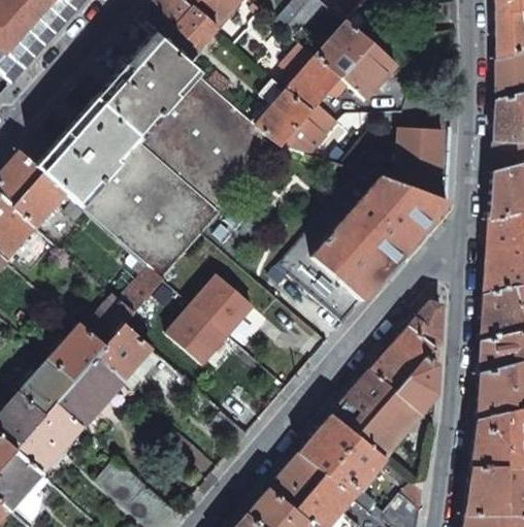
[(0,0),(0,69),(13,81),(85,0),(0,0)]
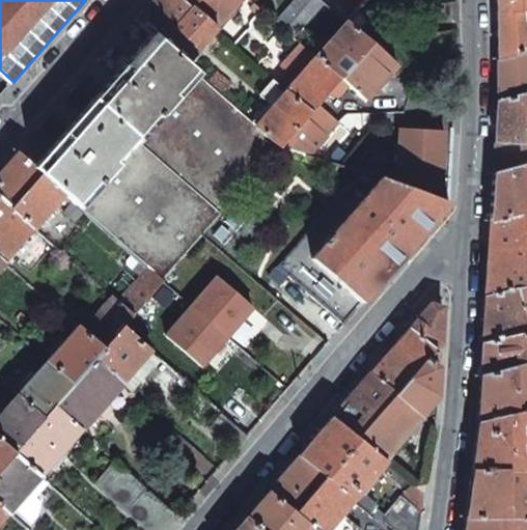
[(188,61),(218,28),(186,0),(155,0),(139,19),(155,32),(188,61)]
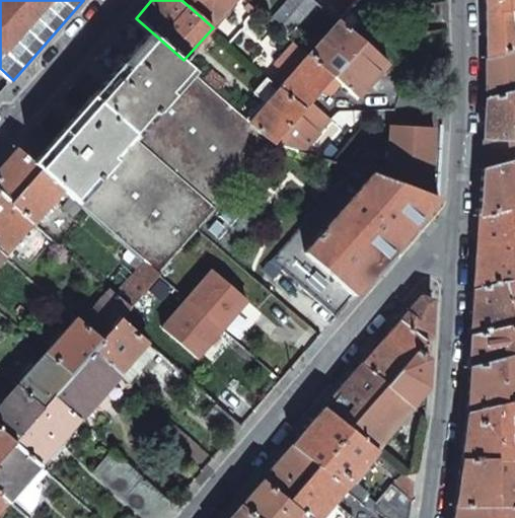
[(181,0),(213,27),(236,0),(181,0)]
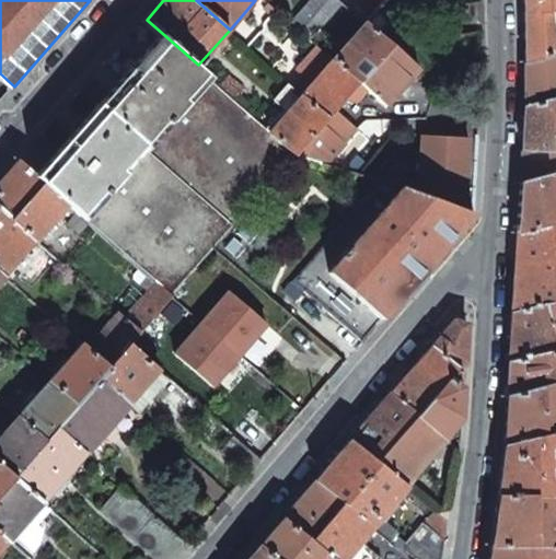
[(314,0),(296,23),(312,37),(345,1),(344,0),(314,0)]
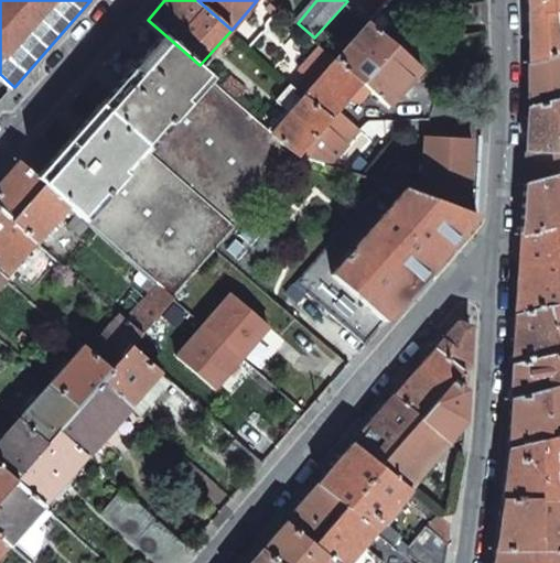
[(418,0),(451,29),(450,0),(346,0),(347,1),(372,22),(390,0),(418,0)]
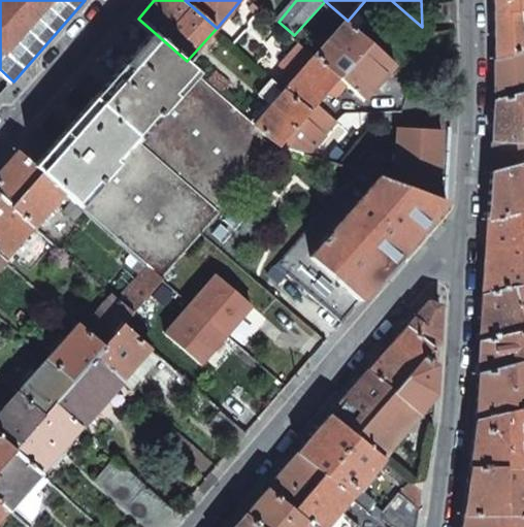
[(496,0),(497,57),(523,50),(523,17),(522,8),(523,8),(523,0),(496,0)]
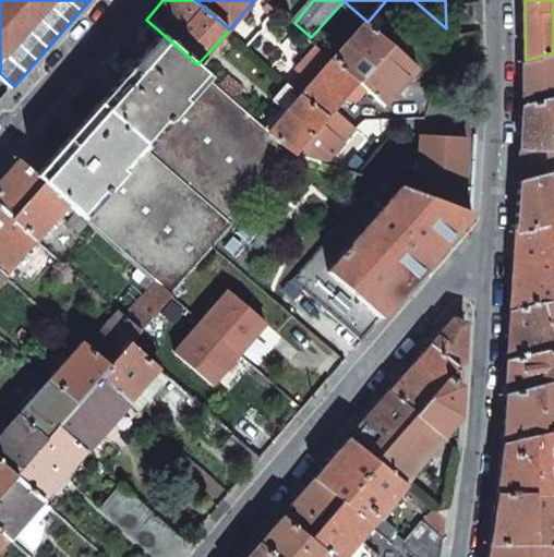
[(274,14),(278,9),(269,1),(266,7),(274,14)]
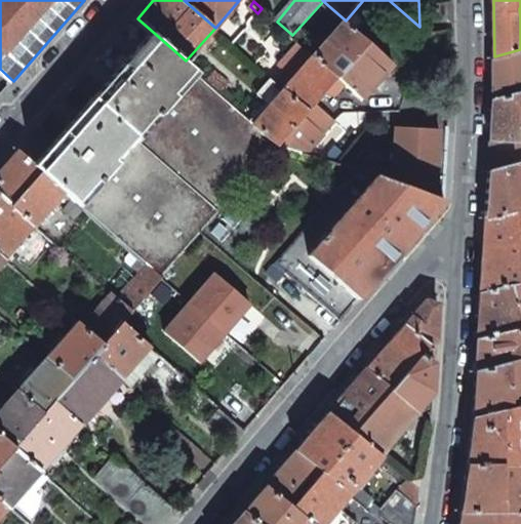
[(339,76),(369,42),(346,22),(316,55),(339,76)]
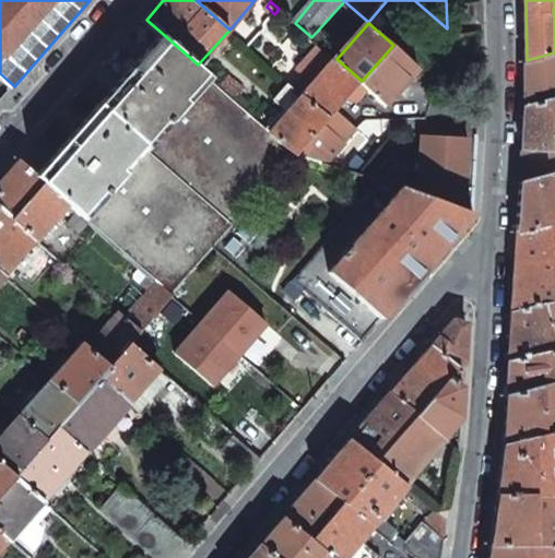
[(186,99),(208,74),(198,64),(163,34),(102,104),(148,143),(166,121),(168,122),(172,120),(173,121),(190,103),(186,99)]
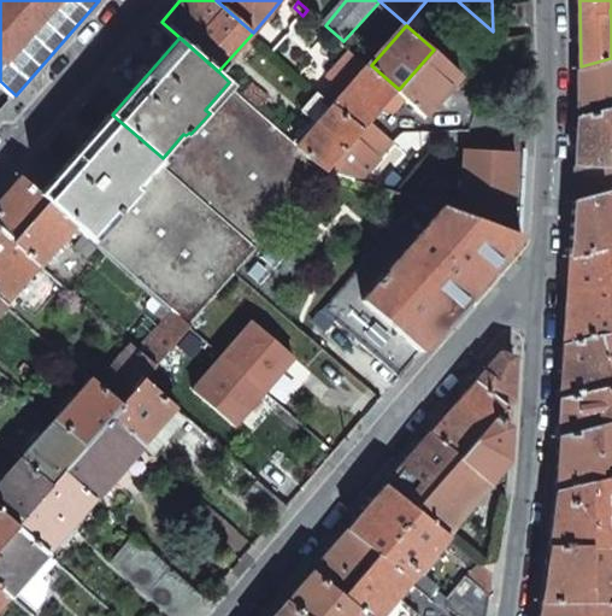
[(429,116),(465,75),(436,50),(436,48),(434,50),(399,89),(393,97),(399,101),(405,94),(429,116)]
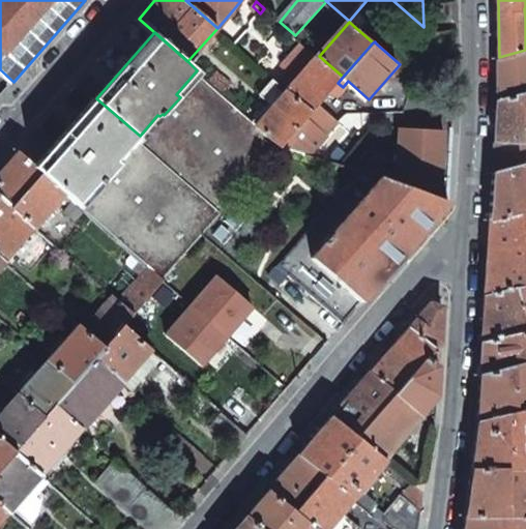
[(304,43),(288,63),(293,68),(281,83),(290,90),(319,56),(304,43)]
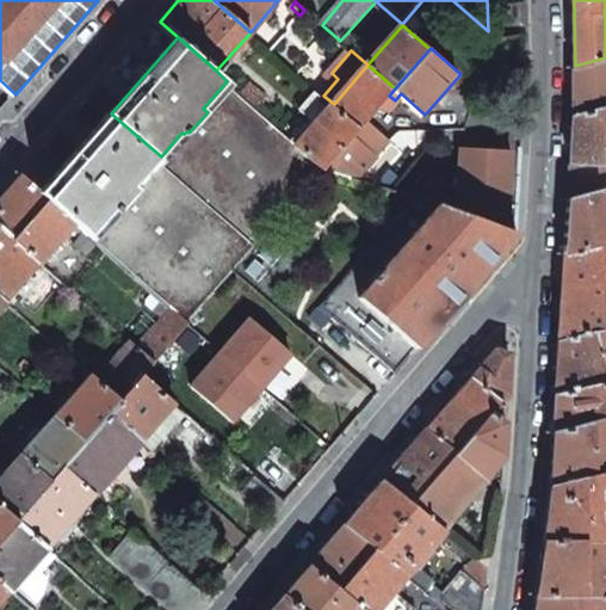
[(605,57),(575,66),(576,115),(605,105),(605,57)]
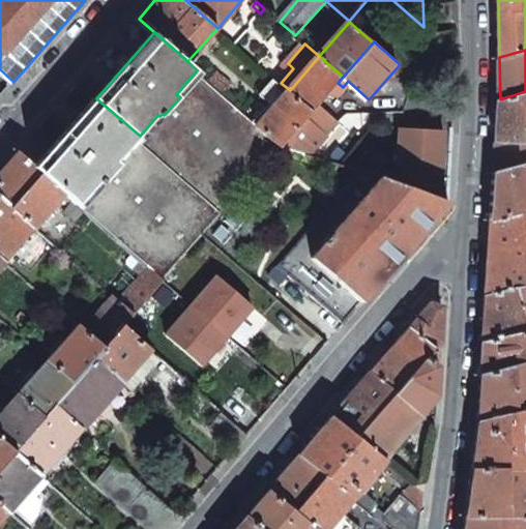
[(338,83),(343,77),(319,56),(290,90),(314,111),(338,83)]
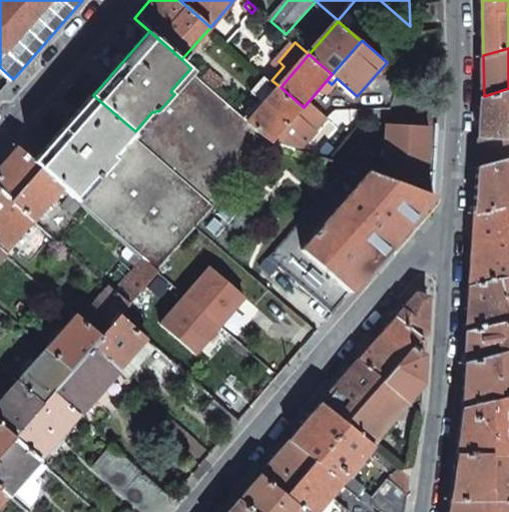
[(216,205),(274,140),(250,120),(226,99),(203,79),(190,68),(170,91),(174,94),(158,111),(157,110),(154,112),(152,111),(135,131),(133,132),(216,205)]
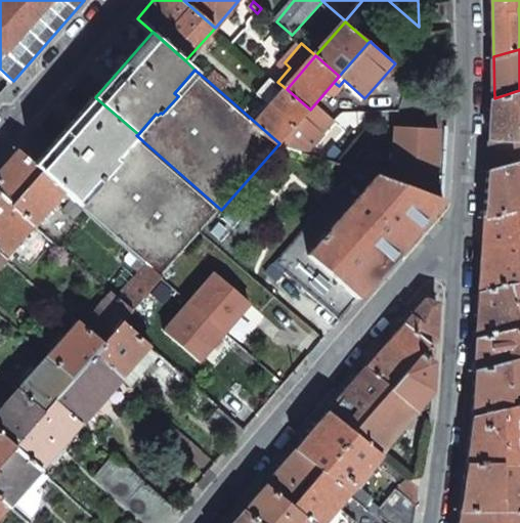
[(229,89),(232,83),(217,70),(208,81),(231,101),(236,96),(229,89)]
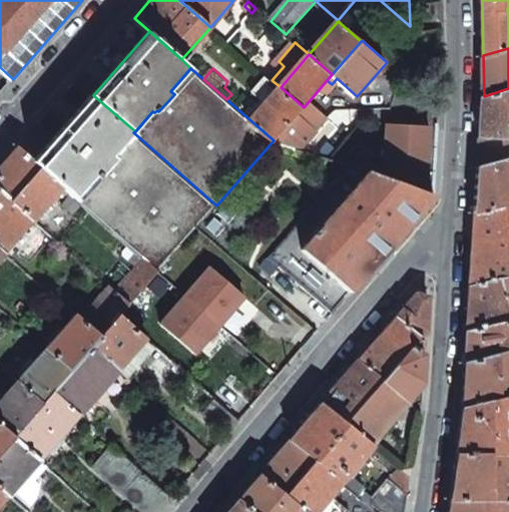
[(304,107),(281,87),(272,80),(268,76),(255,91),(268,101),(250,120),(274,140),(299,112),(304,107)]
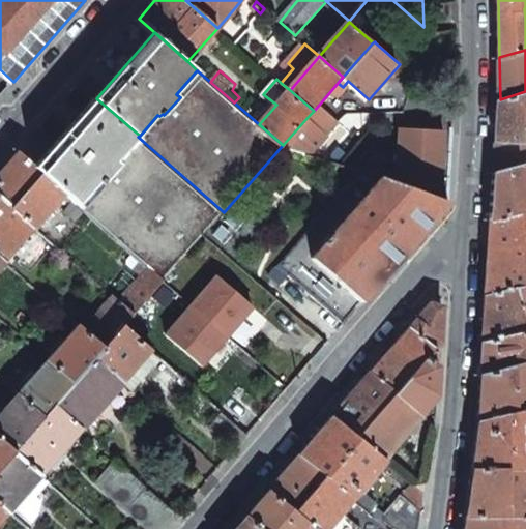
[(525,91),(500,99),(496,172),(525,163),(525,91)]
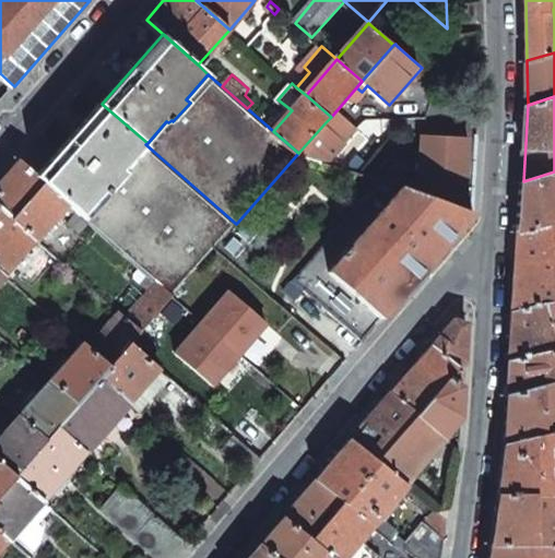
[(145,144),(148,143),(102,104),(38,176),(70,203),(83,215),(104,192),(107,194),(110,191),(111,192),(128,174),(124,169),(145,144)]
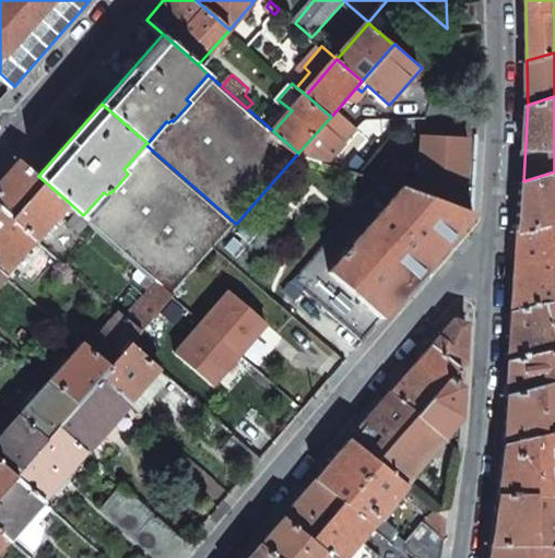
[(331,164),(349,142),(346,140),(326,122),(298,153),(331,164)]
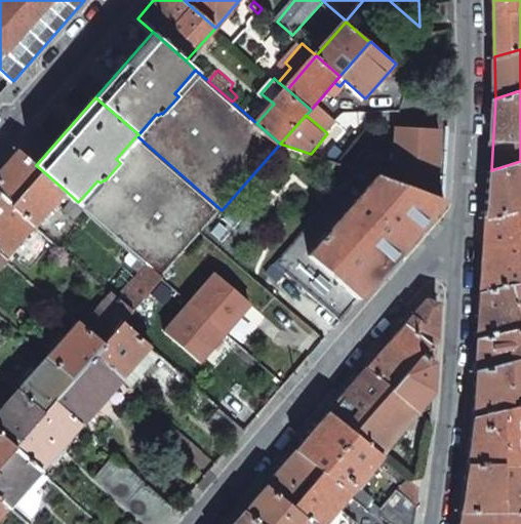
[(398,126),(394,182),(436,197),(442,129),(398,126)]
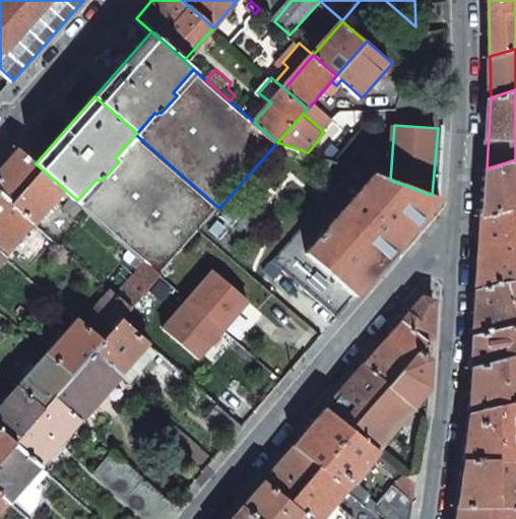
[(162,273),(219,208),(135,134),(115,157),(119,161),(104,179),(103,178),(100,181),(97,179),(77,200),(142,257),(162,273)]
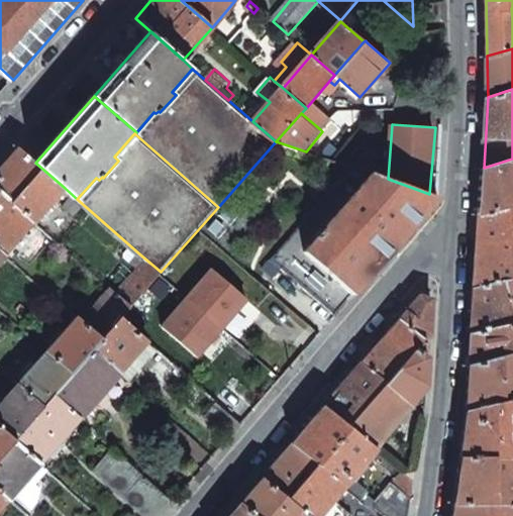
[(0,189),(36,221),(65,188),(35,163),(20,148),(0,172),(0,189)]
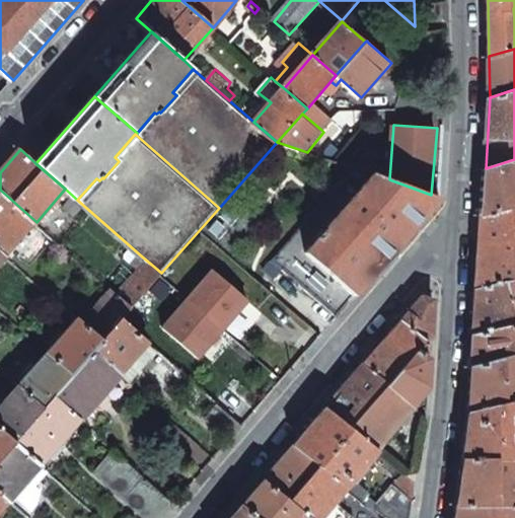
[(514,159),(486,168),(483,215),(514,205),(514,159)]
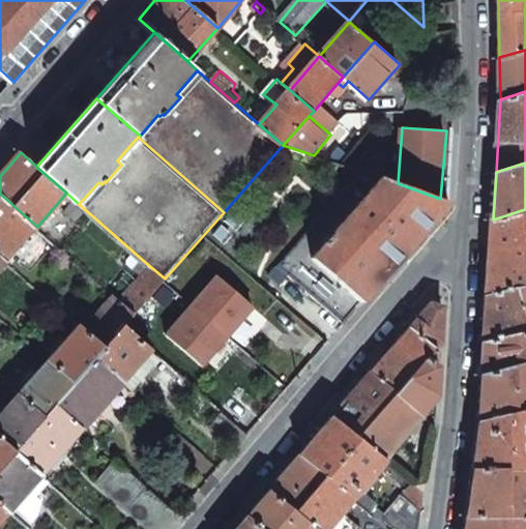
[(364,301),(450,202),(440,199),(398,183),(382,177),(369,194),(314,257),(364,301)]
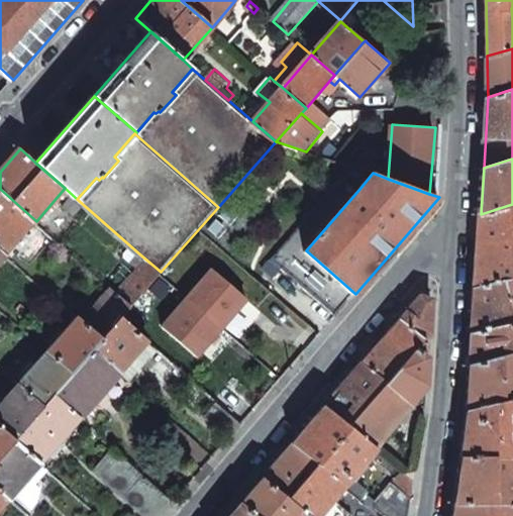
[(306,250),(360,189),(343,176),(272,259),(338,314),(355,294),(306,250)]
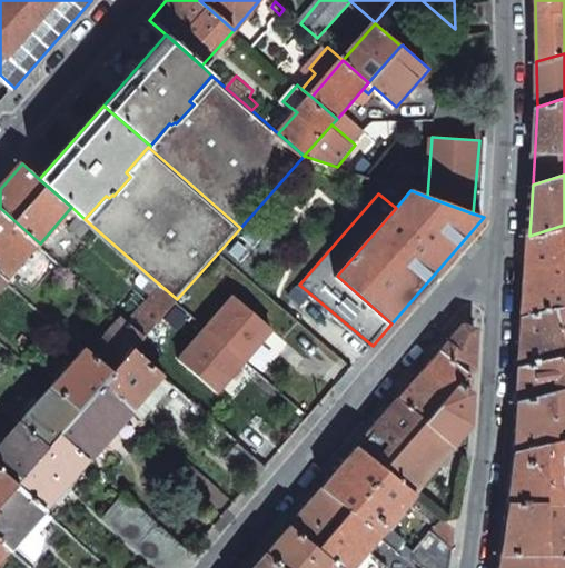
[(0,272),(8,280),(40,243),(0,208),(0,272)]
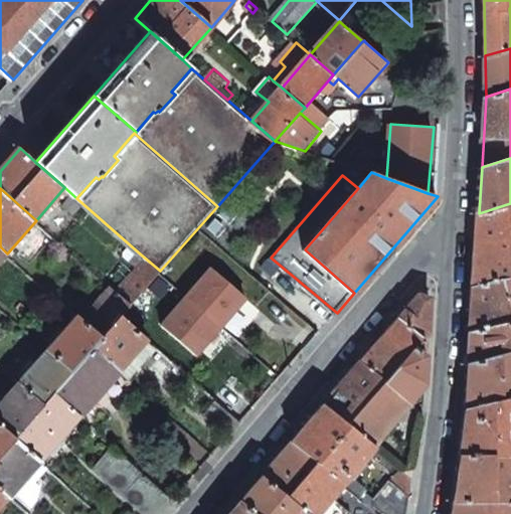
[(510,203),(479,213),(474,284),(510,274),(510,203)]
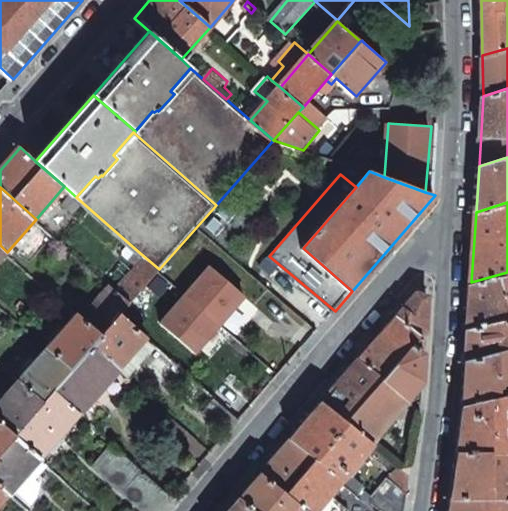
[(67,237),(77,225),(72,221),(62,232),(67,237)]
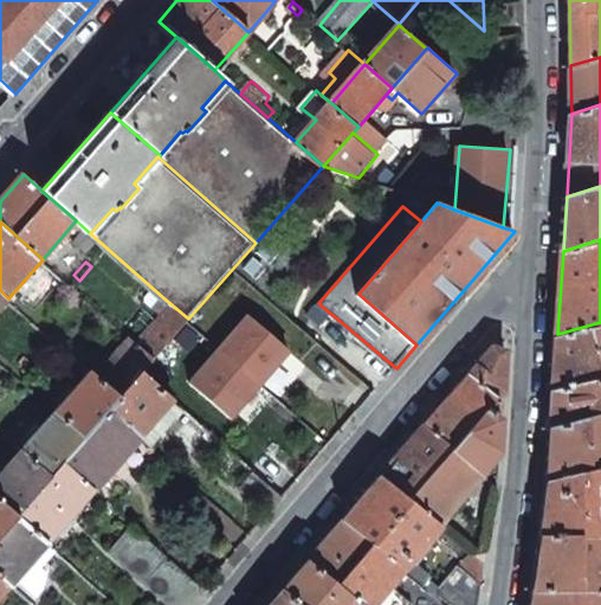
[(155,359),(189,320),(188,319),(166,300),(131,339),(155,359)]
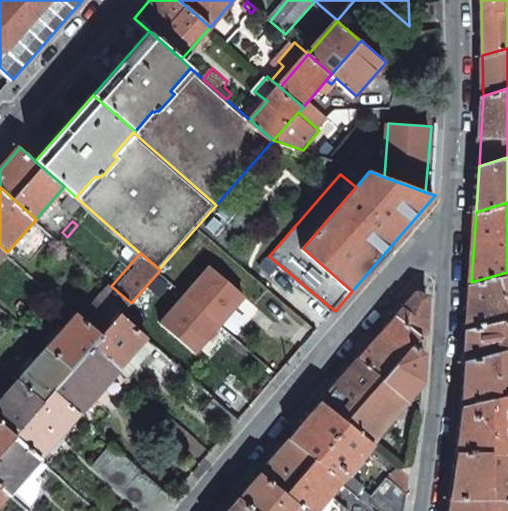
[(211,266),(186,294),(221,323),(245,295),(211,266)]
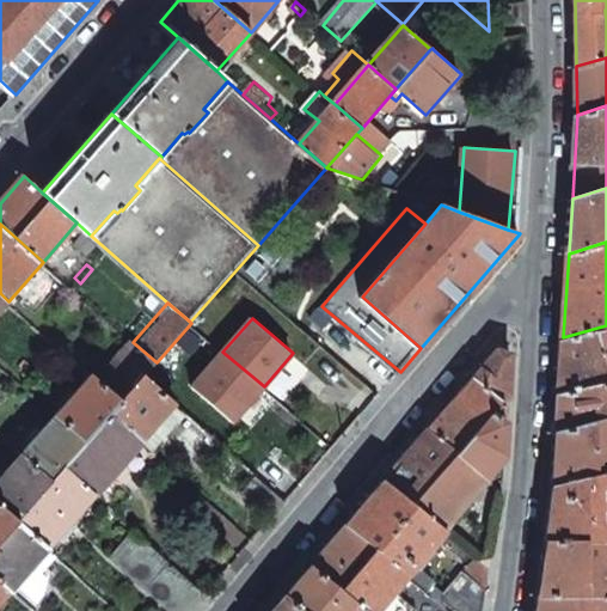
[(53,331),(56,327),(49,321),(46,325),(53,331)]
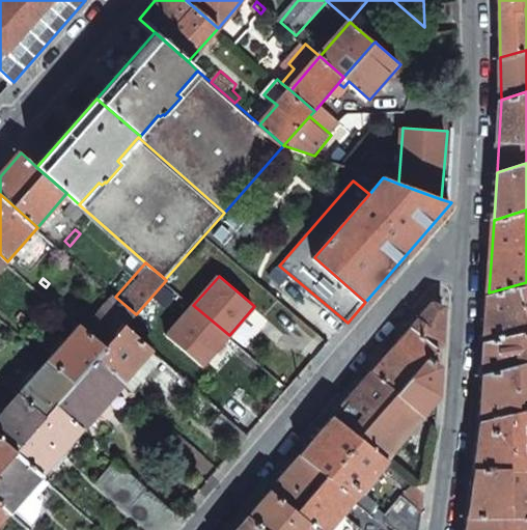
[(526,282),(489,293),(486,341),(526,329),(526,282)]
